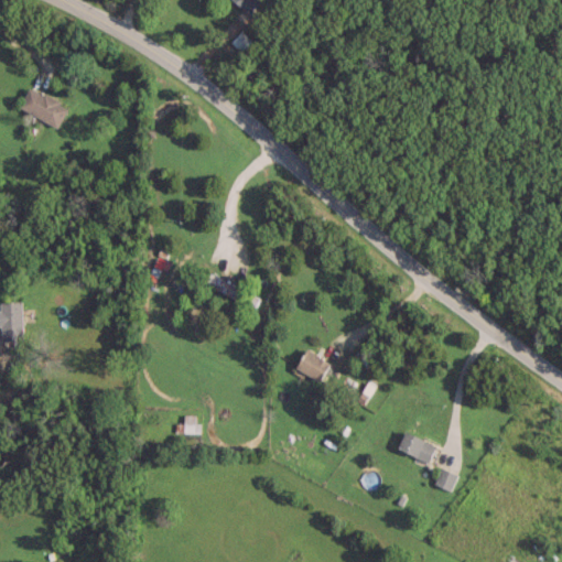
[(261,0),(234,0),(248,14),(261,0)]
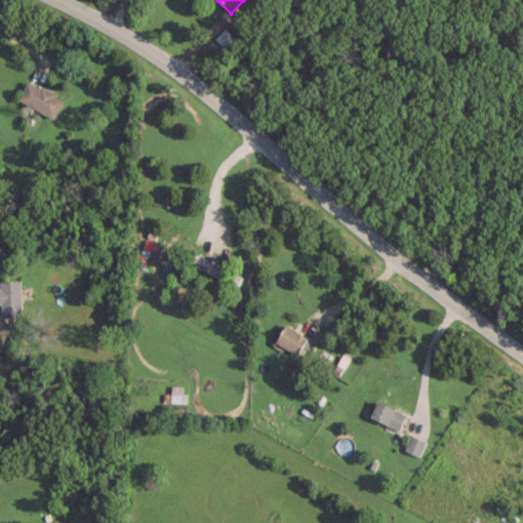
[(17,101),(53,120),(64,101),(28,81),(17,101)]
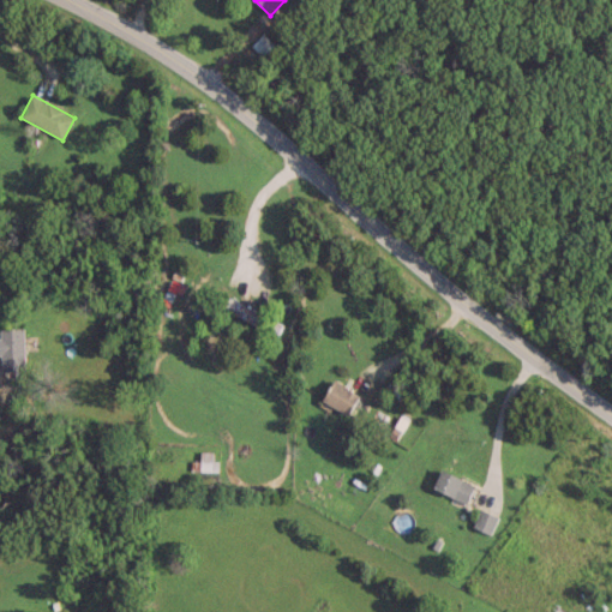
[(283,325),(229,299),(225,310),(277,336),(283,325)]
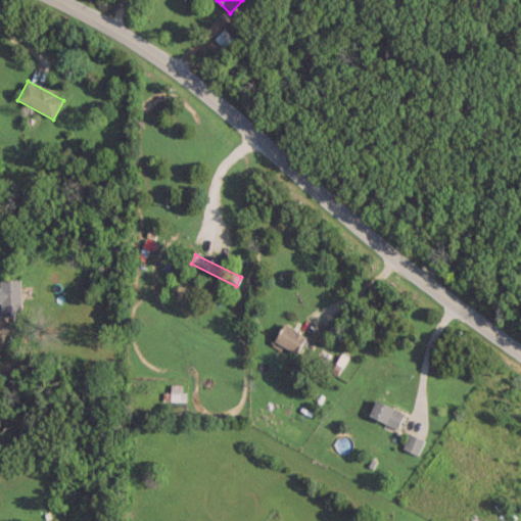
[(21,281),(0,280),(0,316),(21,317),(21,281)]
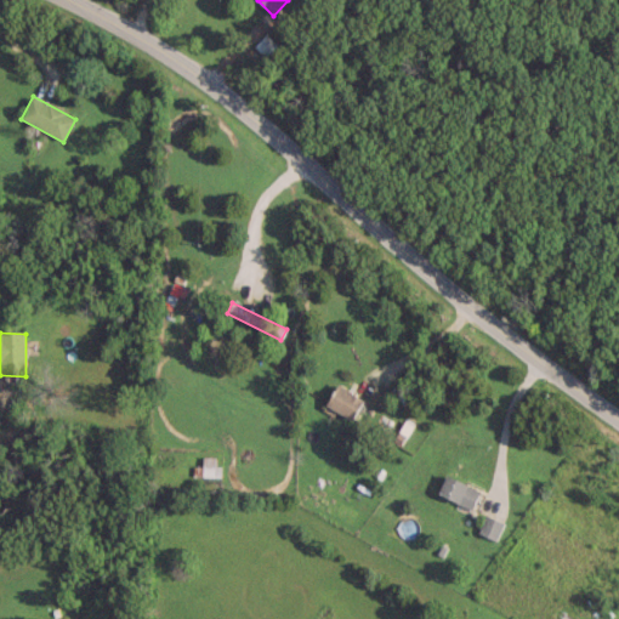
[(351,421),(364,402),(339,385),(327,404),(351,421)]
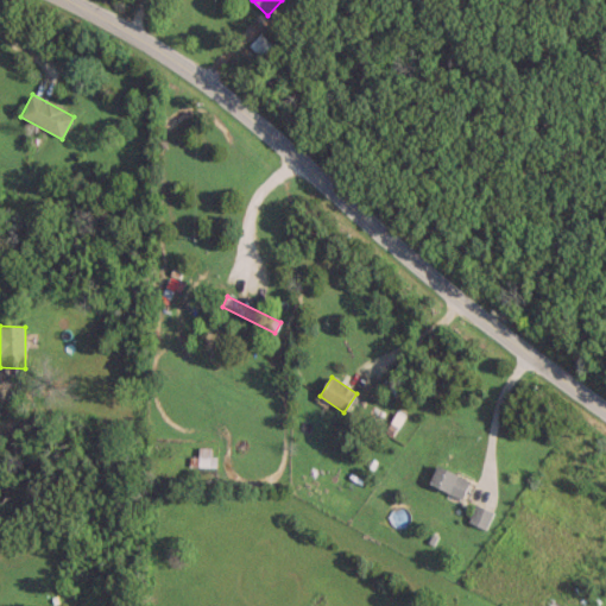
[(471,481),(436,467),(429,486),(462,500),(471,481)]
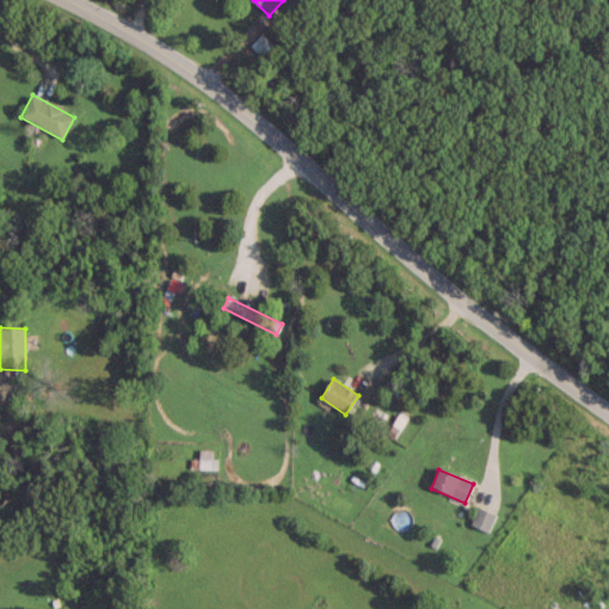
[(488,533),(496,516),(478,509),(471,526),(488,533)]
